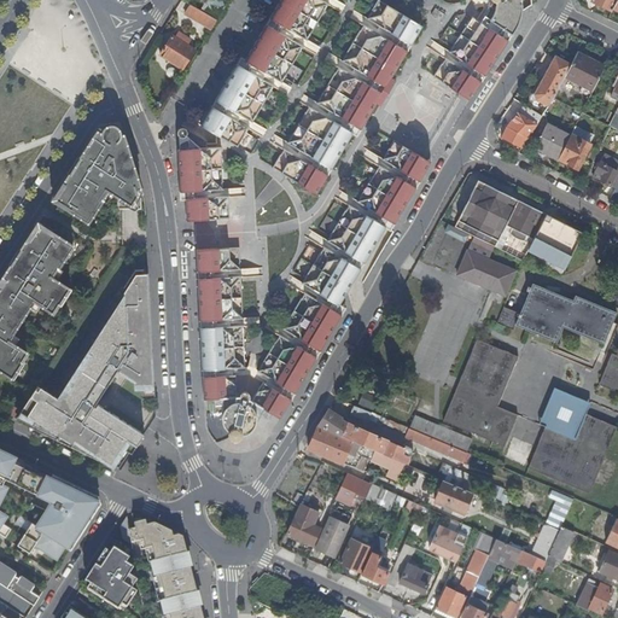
[(303,46),(284,34),(287,28),(307,39),(327,3),(322,0),(279,0),(269,17),(277,22),(273,28),(266,24),(245,59),(242,66),(237,64),(216,100),(222,104),(219,110),(211,106),(200,126),(238,146),(244,150),(252,136),(246,132),(249,128),(229,117),(233,110),(252,121),(273,86),(255,74),(258,68),(281,81),(303,46)]
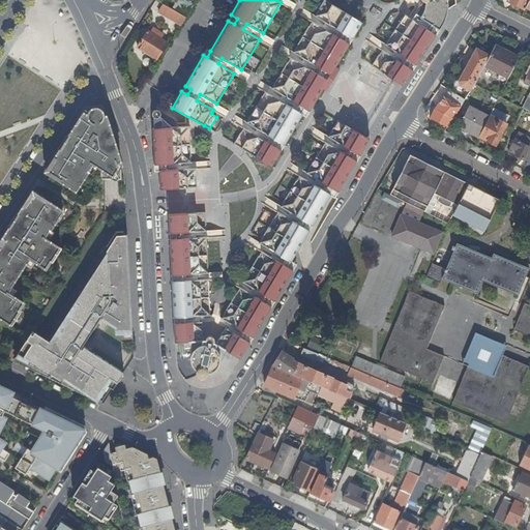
[(197,0),(178,0),(174,8),(187,17),(197,0)]
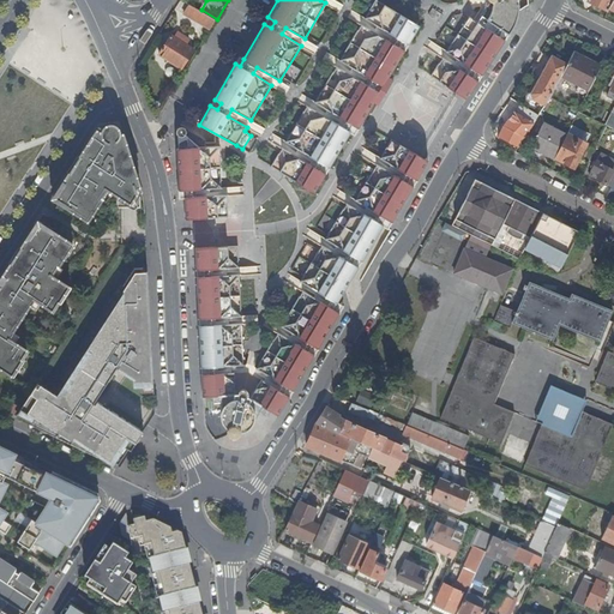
[(362,82),(336,66),(315,102),(343,118),(338,125),(312,108),(307,106),(286,142),(312,157),(308,163),(282,148),(271,167),(307,187),(347,120),(351,122),(411,20),(377,0),(374,0),(365,17),(391,32),(387,40),(361,24),(339,60),(366,74),(362,82)]
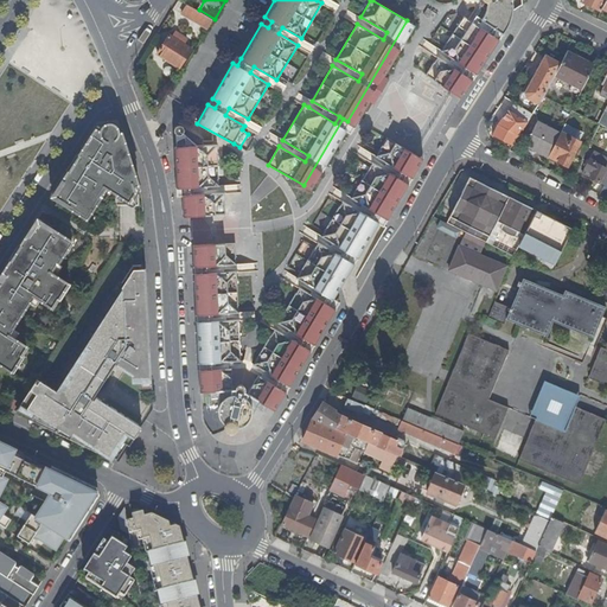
[(479,0),(480,4),(479,10),(477,16),(491,25),(486,31),(473,21),(464,17),(442,51),(460,63),(457,69),(439,57),(427,75),(462,97),(473,80),(467,76),(471,69),(478,74),(499,39),(492,36),(497,30),(503,33),(509,24),(512,11),(512,0),(479,0)]
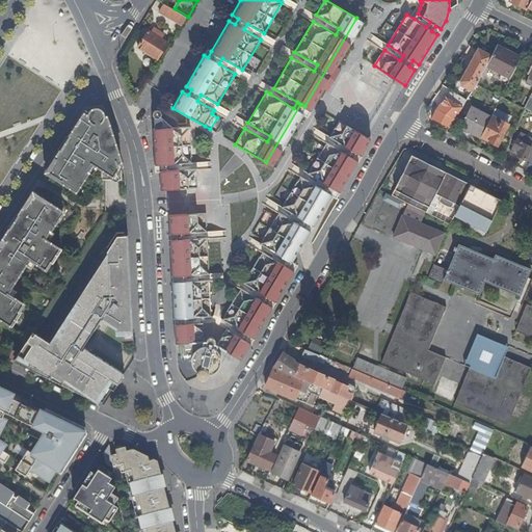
[(509,0),(509,1),(527,9),(528,7),(531,0),(509,0)]
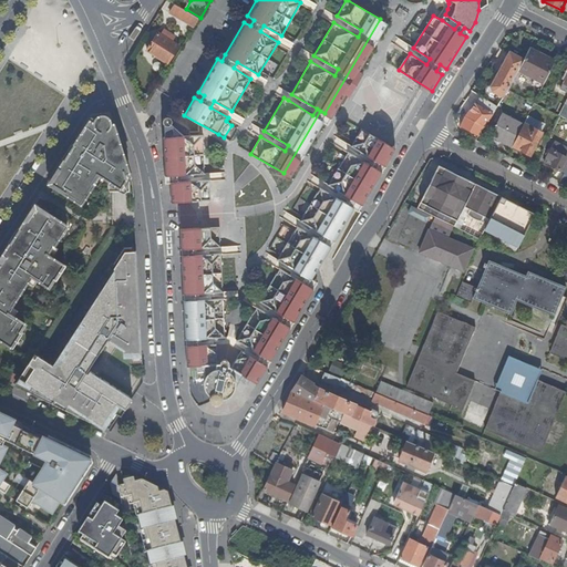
[(198,20),(200,18),(186,9),(176,3),(171,12),(194,27),(198,20)]
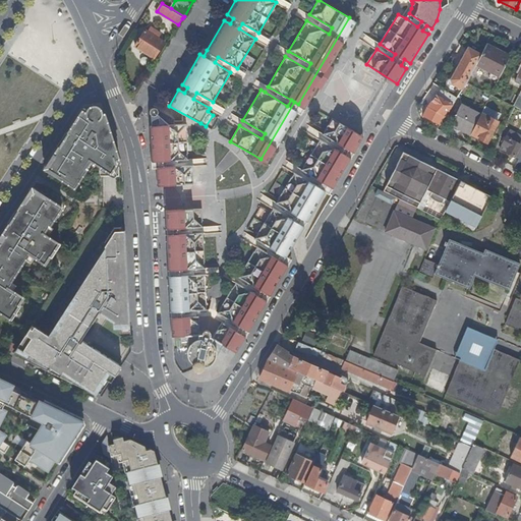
[(372,19),(377,13),(367,7),(363,13),(372,19)]
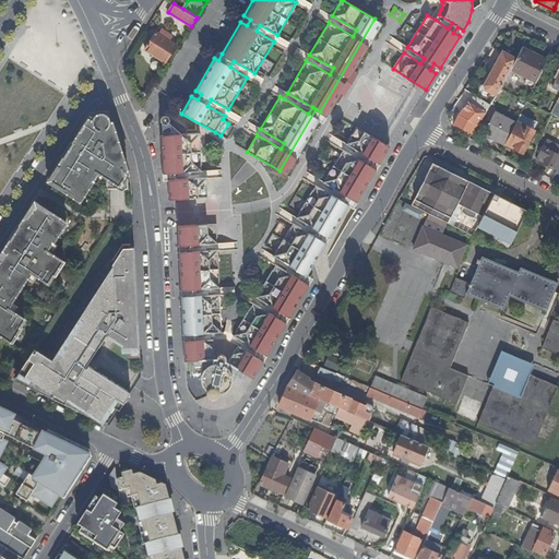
[(452,23),(439,14),(436,20),(448,28),(452,23)]
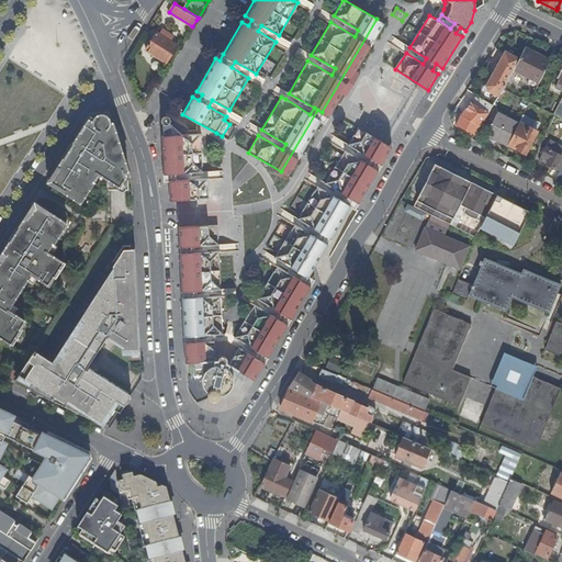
[(251,20),(245,15),(242,22),(248,25),(251,20)]
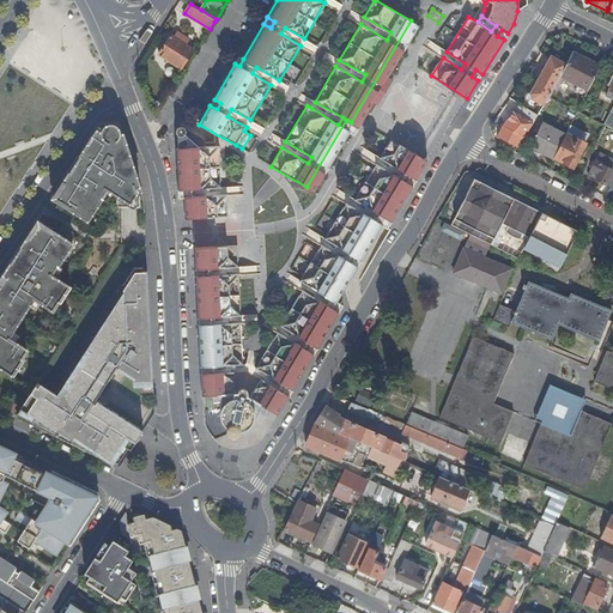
[(390,32),(364,17),(360,24),(387,40),(390,32)]
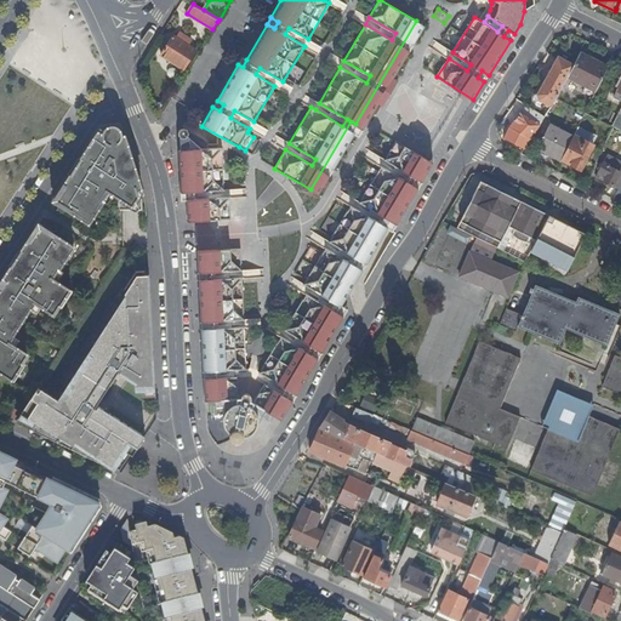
[(398,79),(393,77),(423,24),(416,21),(355,124),(351,121),(311,189),(318,194),(354,132),(359,135),(379,101),(382,104),(398,79)]
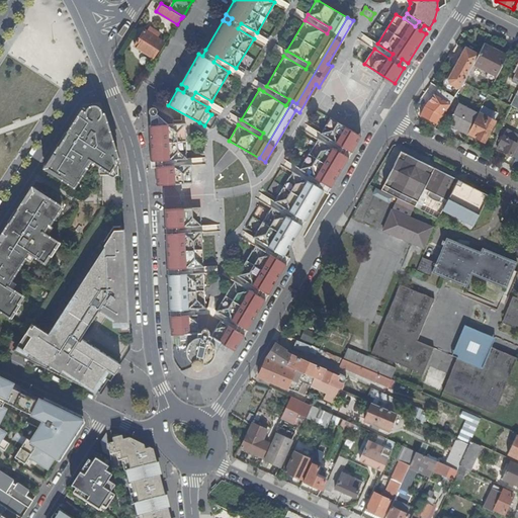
[(257,32),(241,23),(238,28),(254,38),(257,32)]
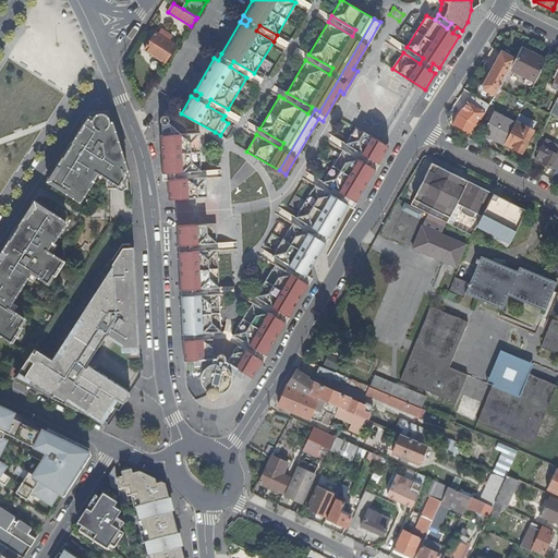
[(462,31),(457,27),(452,33),(459,36),(462,31)]
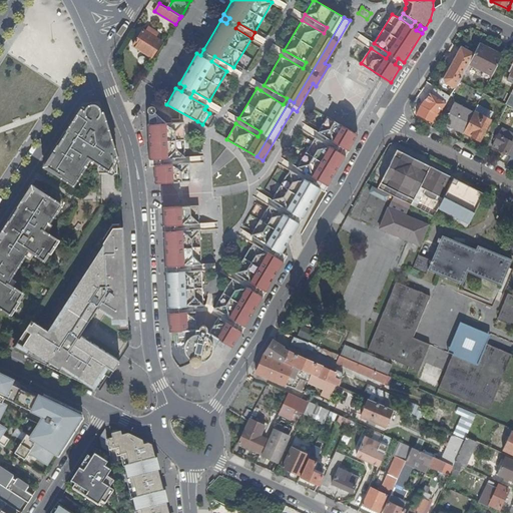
[(134,45),(153,57),(162,41),(155,37),(158,32),(148,27),(146,31),(143,29),(134,45)]
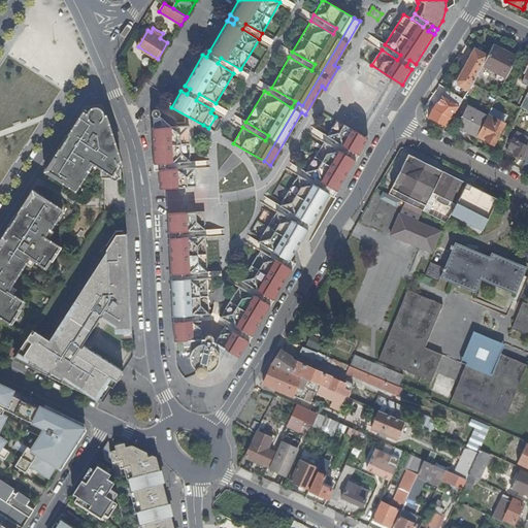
[(400,55),(385,44),(382,50),(397,60),(400,55)]
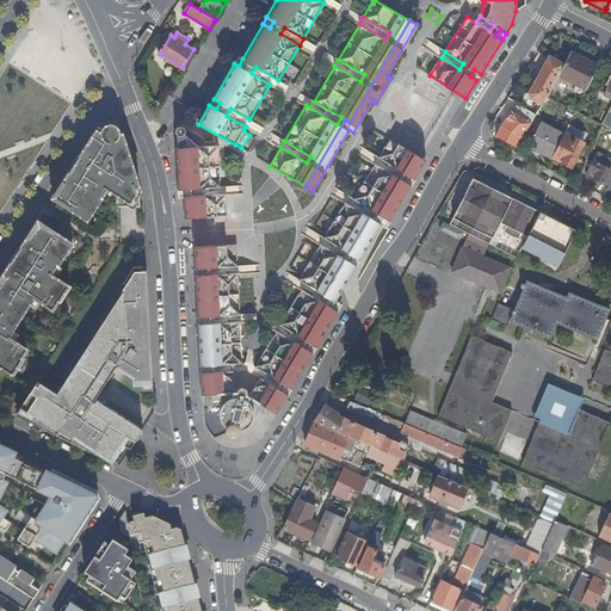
[(599,66),(571,53),(565,65),(559,76),(576,85),(587,90),(599,66)]
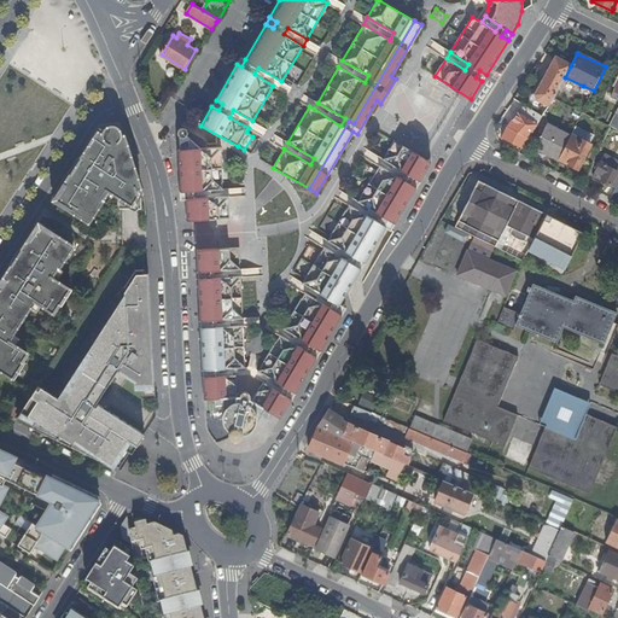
[(542,103),(548,108),(553,100),(555,98),(565,77),(571,65),(557,57),(535,95),(535,99),(542,103)]
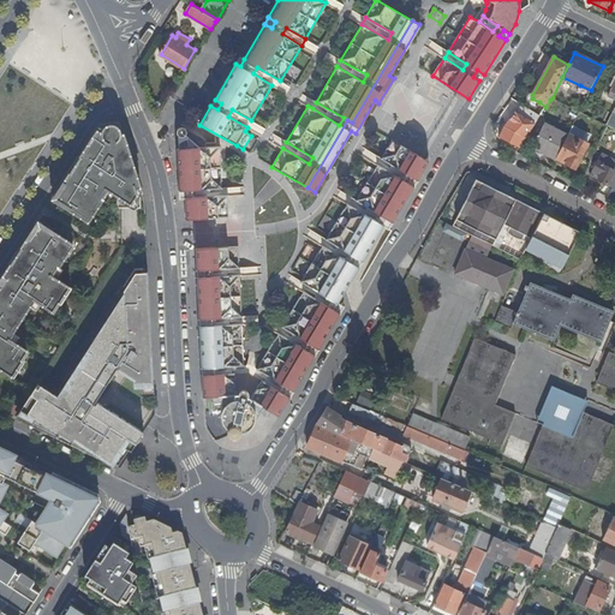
[(366,75),(340,60),(336,66),(363,82),(366,75)]
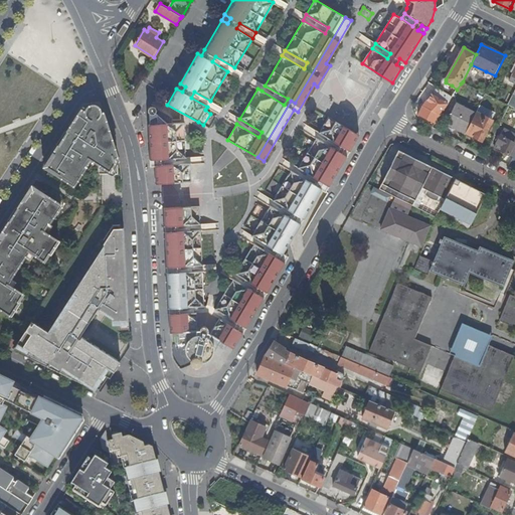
[(405,62),(399,58),(396,64),(401,67),(405,62)]
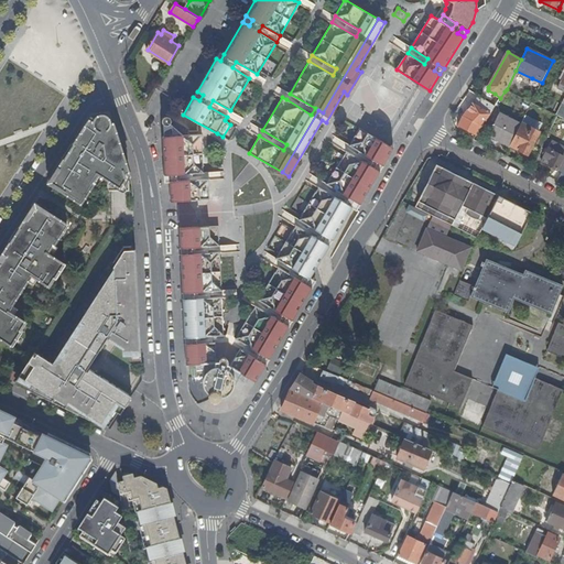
[(539,89),(542,83),(532,78),(529,84),(539,89)]
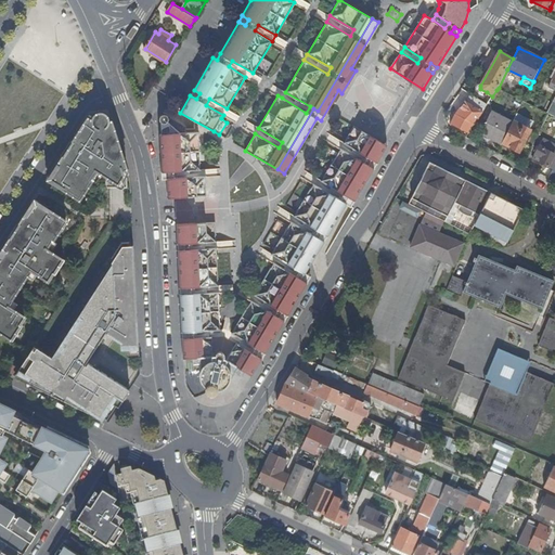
[(483,99),(487,92),(480,89),(480,86),(477,85),(475,88),(475,90),(475,91),(475,92),(476,93),(477,94),(477,95),(483,99)]
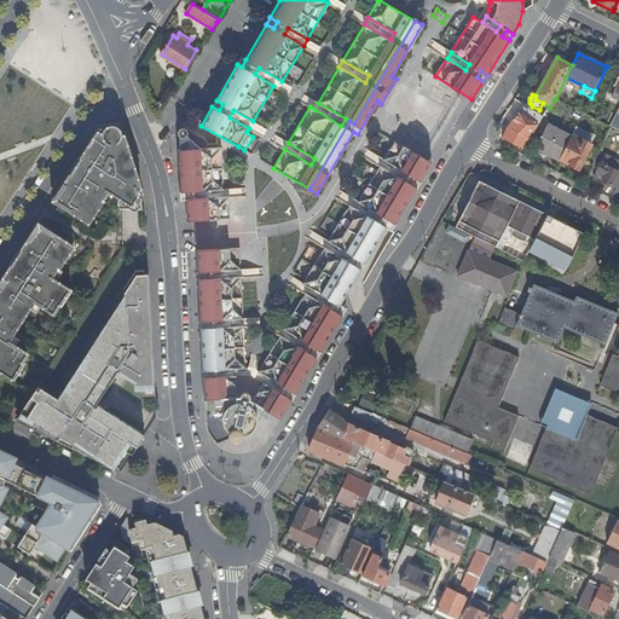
[(223,104),(217,100),(212,106),(219,110),(223,104)]
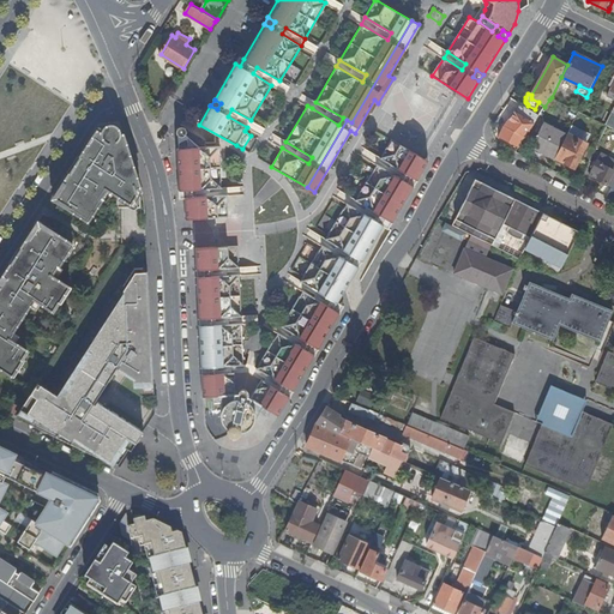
[(343,118),(315,102),(312,108),(338,125),(343,118)]
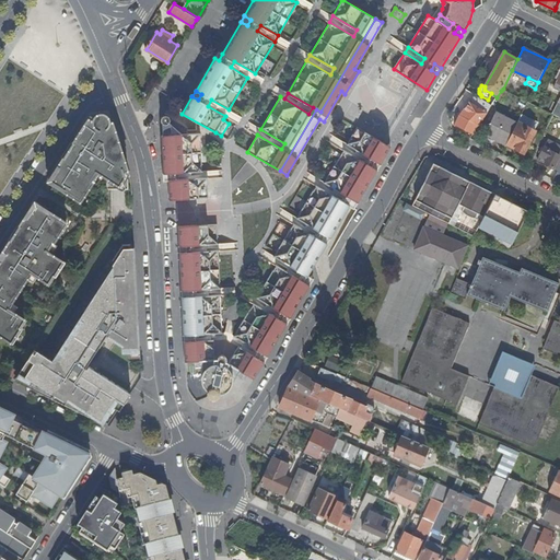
[(229,109),(211,100),(208,106),(225,116),(229,109)]
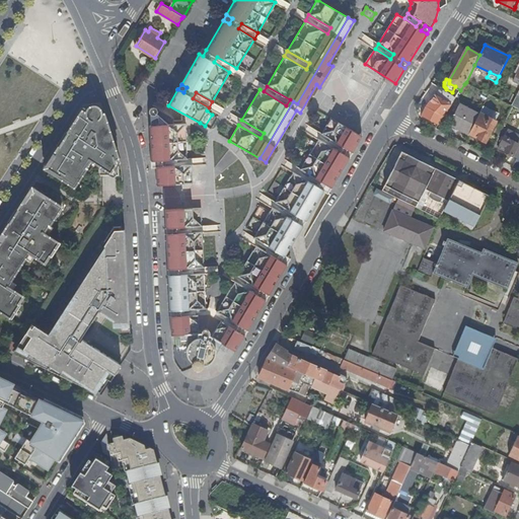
[(442,116),(444,117),(453,100),(450,98),(448,102),(436,95),(427,107),(422,116),(438,125),(442,116)]
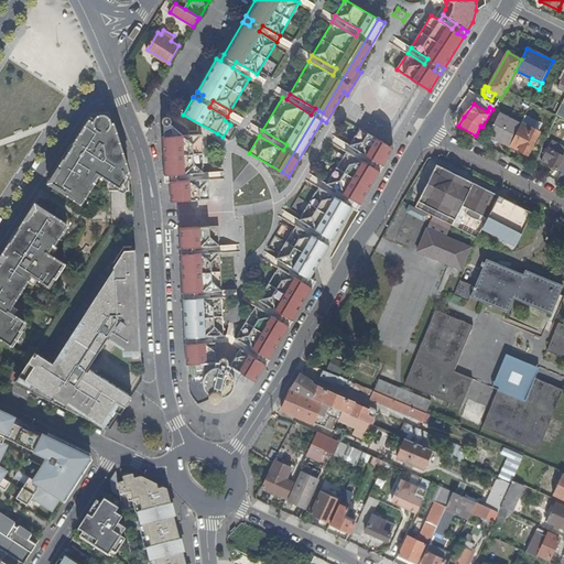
[(509,145),(520,125),(499,114),(496,119),(494,118),(487,131),(490,133),(490,134),(509,145)]
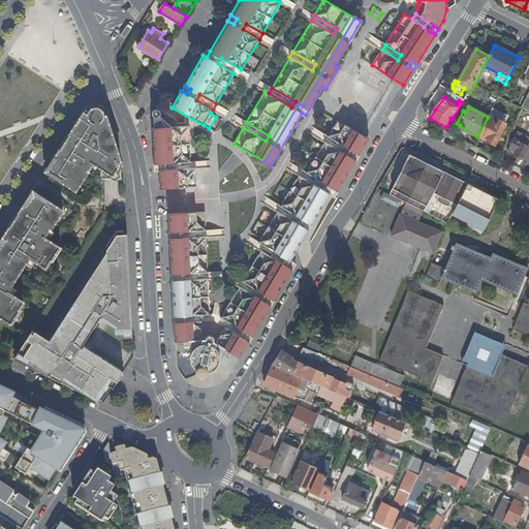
[(101,168),(101,179),(121,179),(121,167),(122,167),(106,116),(104,117),(103,115),(103,113),(102,112),(100,110),(98,109),(96,109),(94,109),(91,110),(90,112),(89,113),(88,115),(87,115),(84,113),(68,135),(69,136),(61,150),(60,149),(53,160),(55,161),(49,172),(51,173),(59,178),(57,179),(75,191),(88,172),(87,172),(92,163),(97,165),(101,168)]
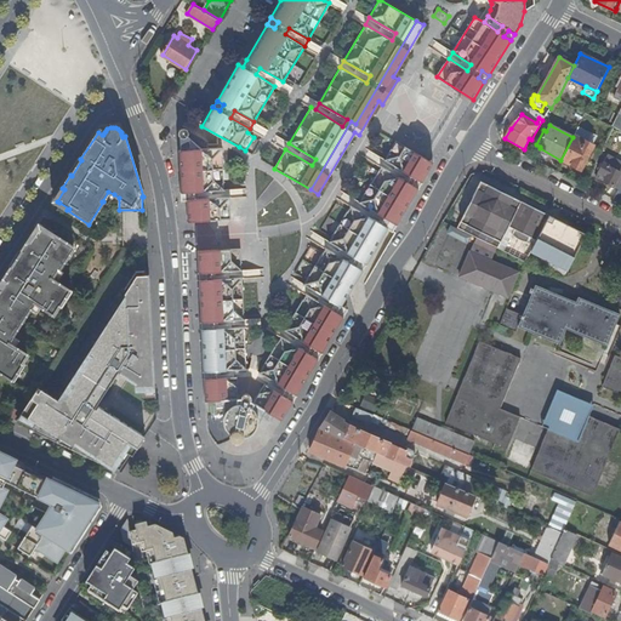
[(593,146),(574,136),(573,137),(560,160),(580,170),(593,146)]
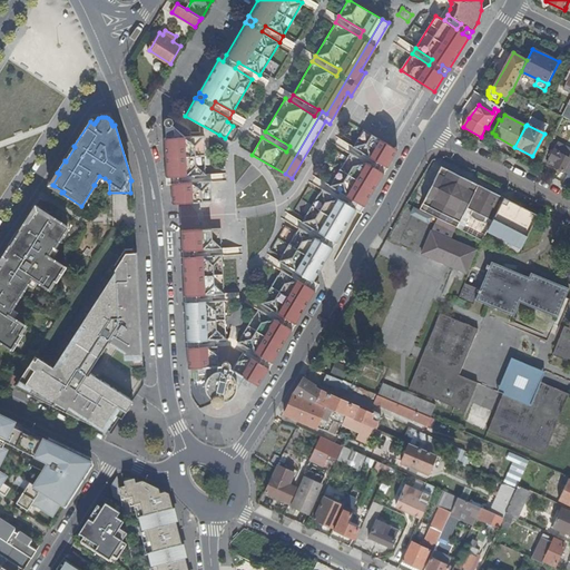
[(276,320),(257,308),(238,342),(226,338),(224,300),(209,301),(209,294),(224,293),(222,255),(207,256),(207,248),(222,248),(220,228),(188,229),(196,367),(205,366),(206,386),(207,393),(212,397),(216,401),(223,402),(228,400),(234,395),(244,379),(252,383),(308,286),(304,283),(354,199),(359,202),(392,146),(364,130),(354,147),(372,157),(369,164),(351,153),(331,186),(344,194),(341,199),(327,192),(323,189),(303,222),(318,232),(315,237),(304,231),(300,228),(279,261),(285,264),(297,272),(294,277),(281,269),(262,303),(279,314),(276,320)]
